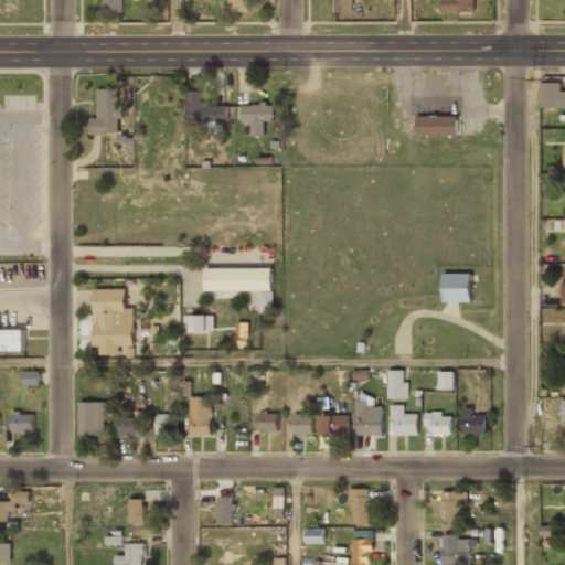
[(121,12),(121,0),(102,0),(102,12),(121,12)]
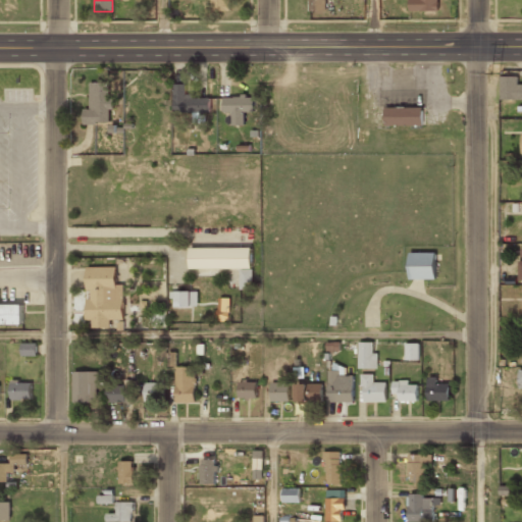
[(228,10),(228,0),(208,0),(208,10),(228,10)]
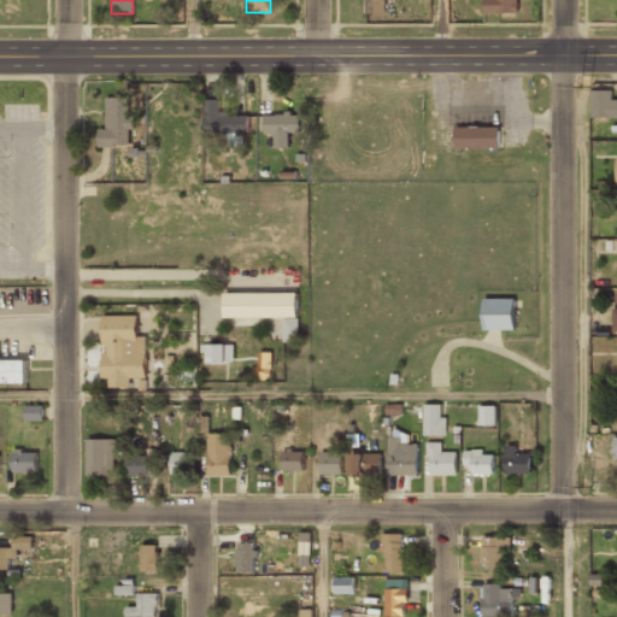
[(385,12),(385,0),(363,0),(363,12),(385,12)]
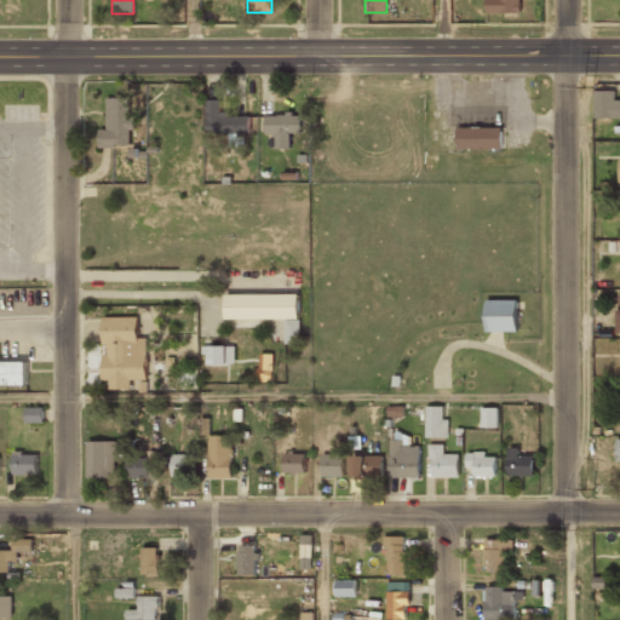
[(520,0),(484,0),(484,12),(520,12),(520,0)]
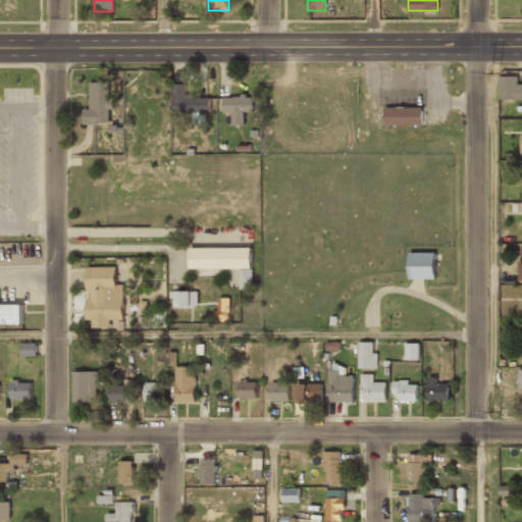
[(521,99),(521,84),(518,84),(518,75),(500,75),(500,99),(521,99)]
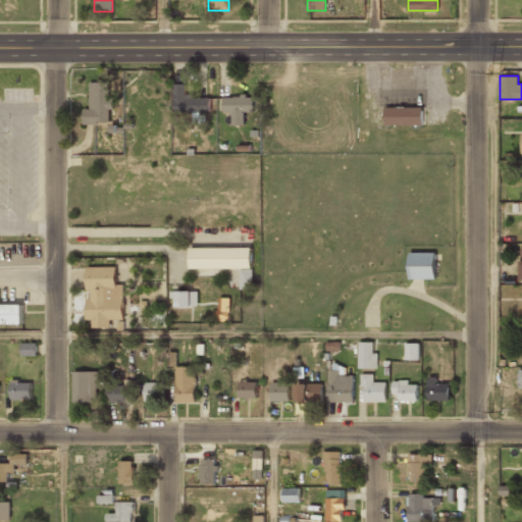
[(89,83),(89,108),(83,108),(83,124),(111,123),(111,82),(89,83)]
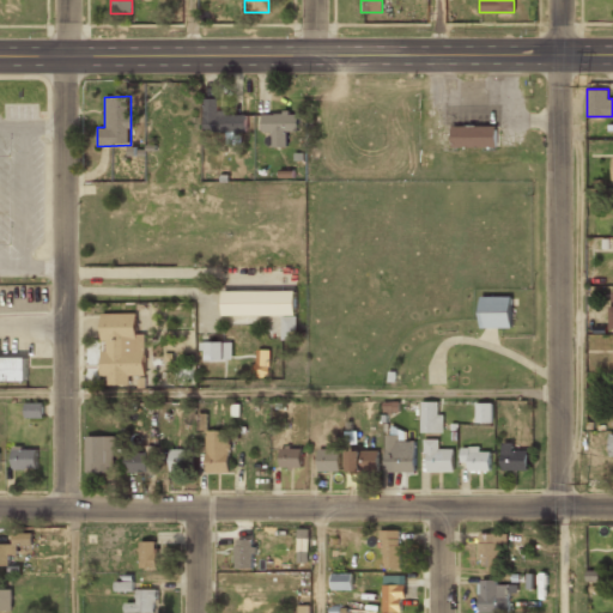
[(204,133),(246,133),(246,113),(218,113),(218,98),(204,98),(204,133)]
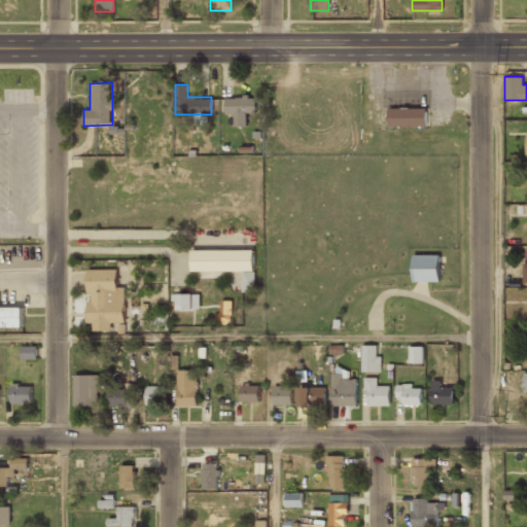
[(256,114),(256,97),(225,97),(225,114),(235,114),(235,127),(245,127),(245,114),(256,114)]
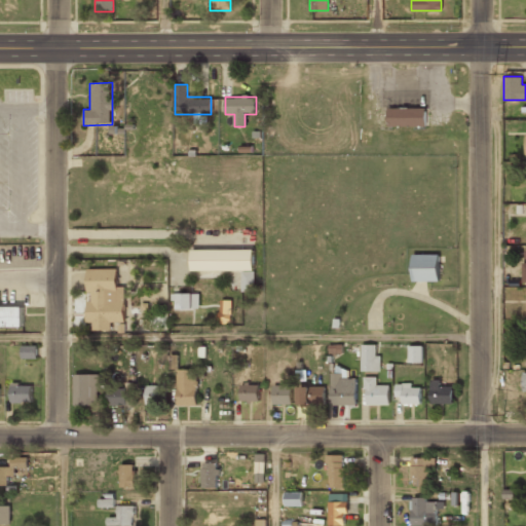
[(387,126),(426,126),(426,108),(387,108),(387,126)]
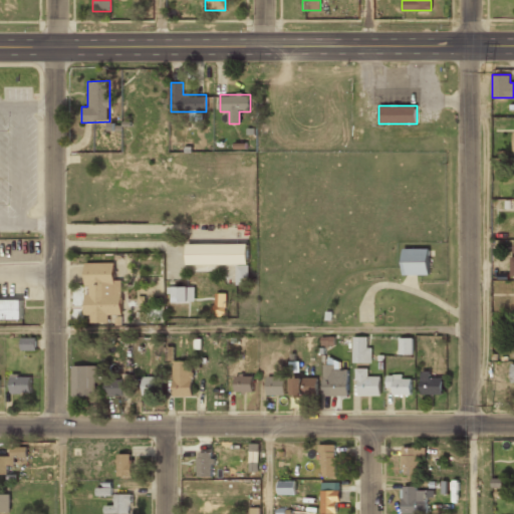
[(248,244),(186,244),(186,265),(235,265),(235,284),(248,284),(248,244)]
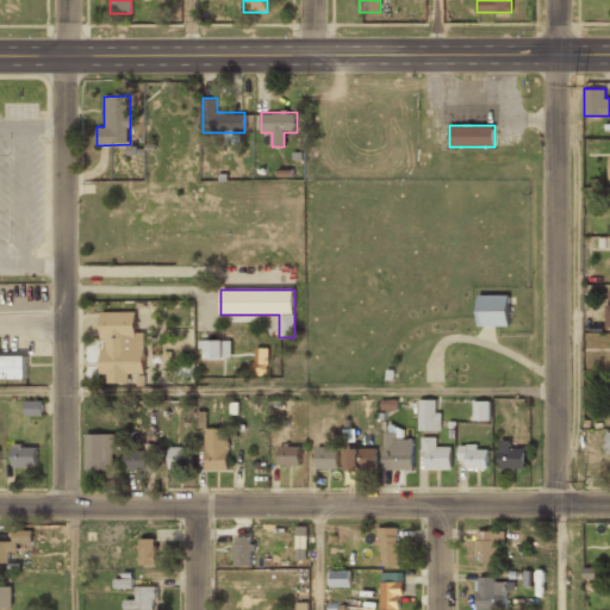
[(478,296),(479,327),(509,327),(509,296),(478,296)]
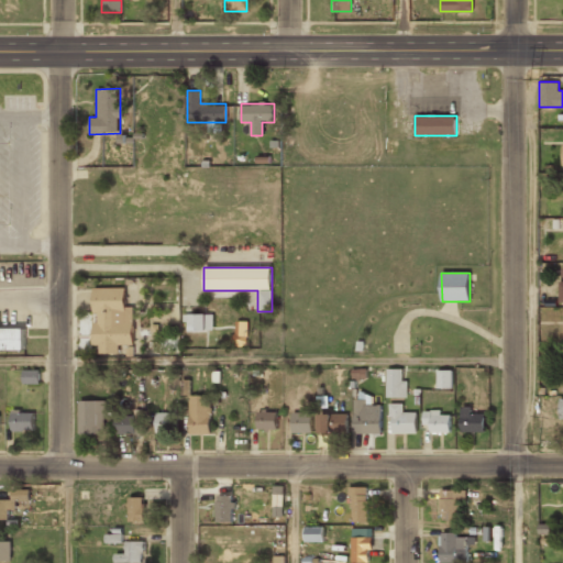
[(133,307),(125,307),(125,288),(92,288),(94,354),(120,354),(119,345),(133,345),(133,307)]
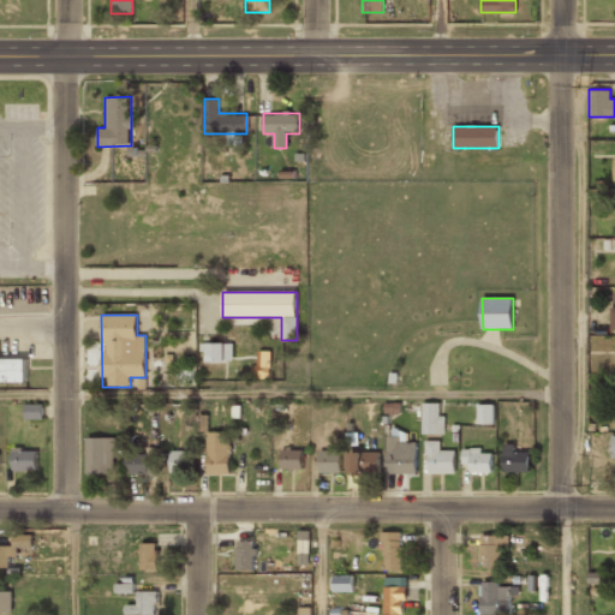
[(231,344),(201,344),(201,363),(231,363),(231,344)]
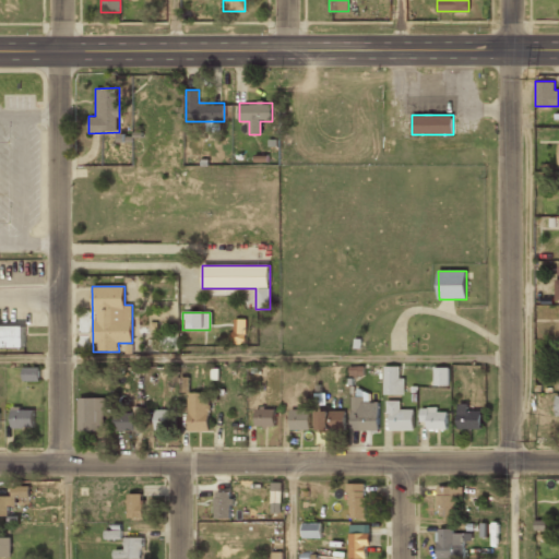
[(246,320),(232,320),(232,344),(245,344),(246,320)]
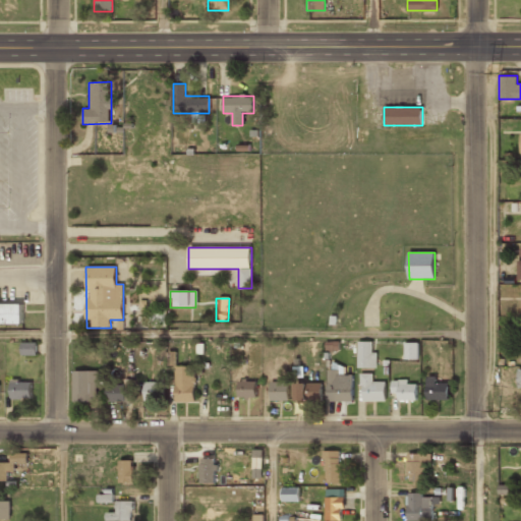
[(0,302),(0,325),(22,325),(22,303),(0,302)]
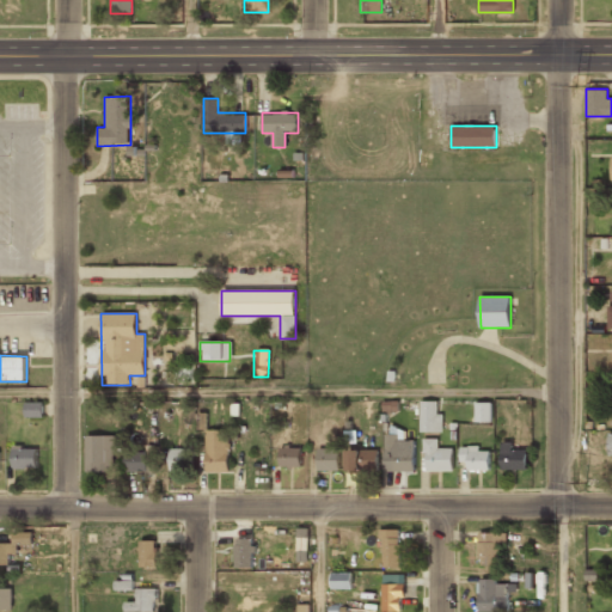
[(440,401),(420,401),(420,432),(440,432),(440,401)]
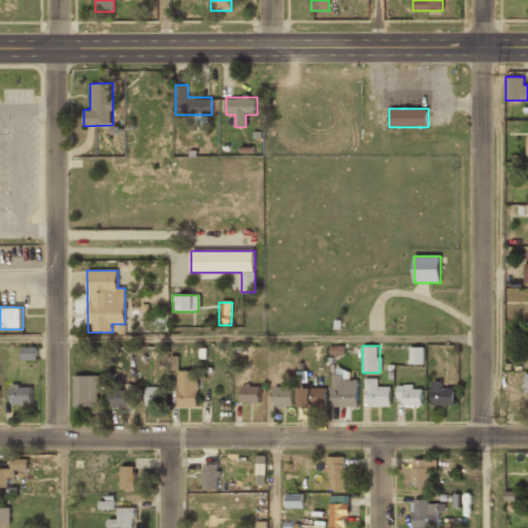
[(37,359),(37,347),(22,347),(22,360),(37,359)]
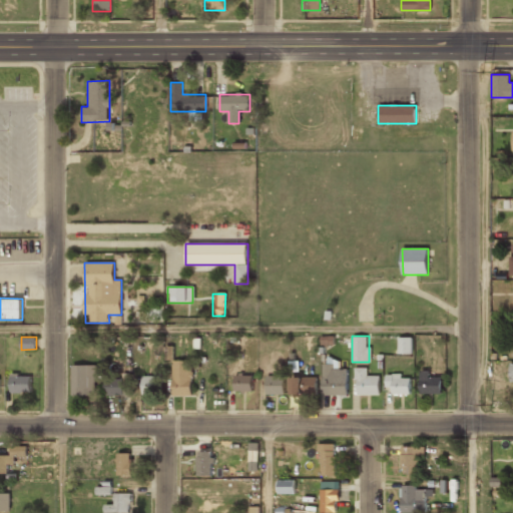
[(412,337),(398,337),(398,353),(412,353),(412,337)]
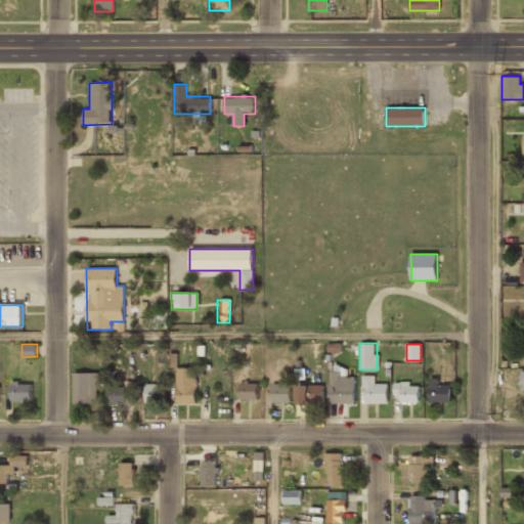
[(176,404),(197,404),(197,367),(176,367),(176,404)]
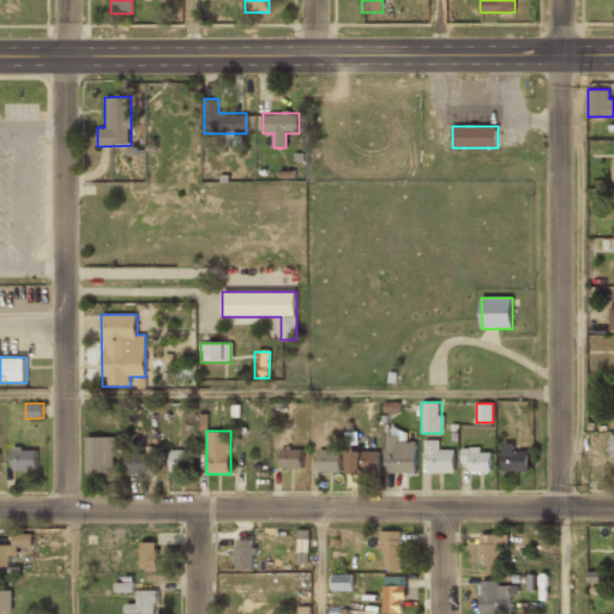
[(85,437),(85,474),(115,474),(115,437),(85,437)]
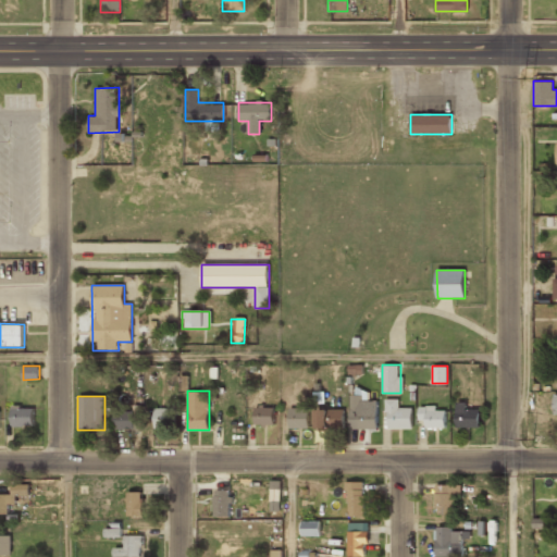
[(349,429),(376,429),(376,397),(349,397),(349,429)]
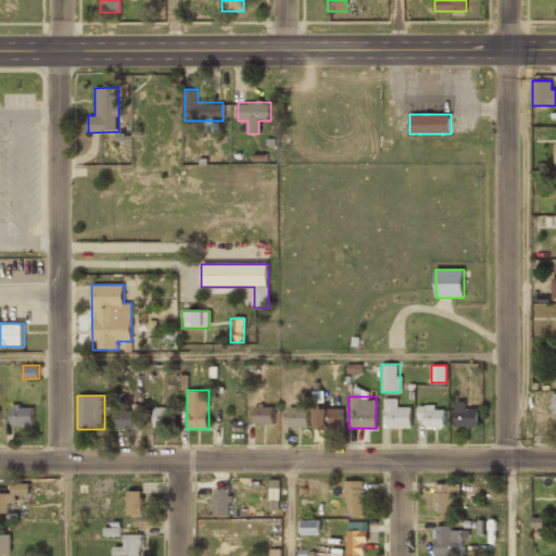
[(411,407),(399,407),(399,399),(384,399),(384,427),(411,427),(411,407)]
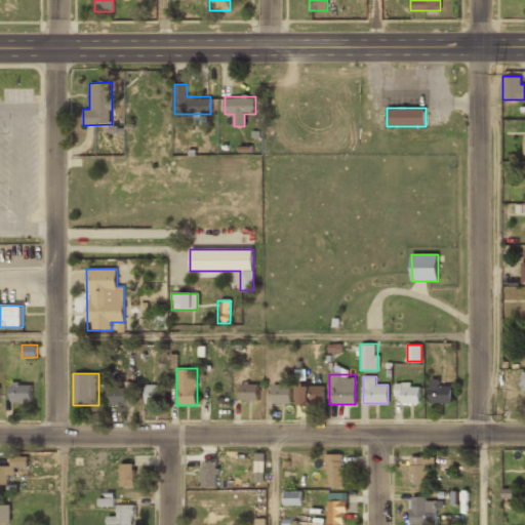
[(430,403),(450,403),(450,379),(430,379),(430,403)]
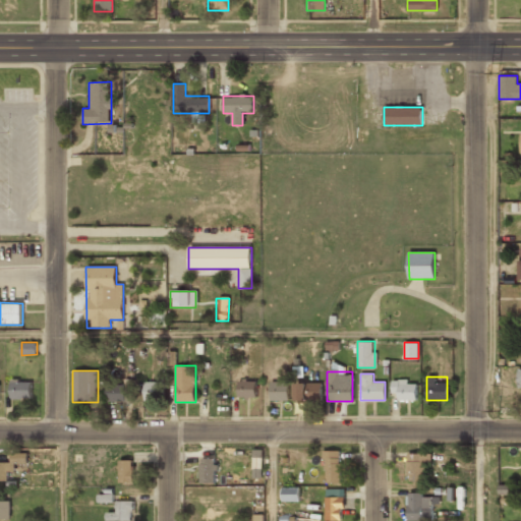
[(416,400),(416,379),(392,379),(392,400),(416,400)]
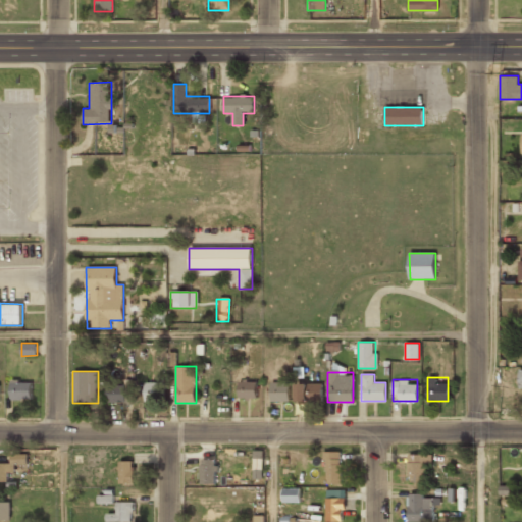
[(237,381),(237,399),(257,399),(257,381),(237,381)]
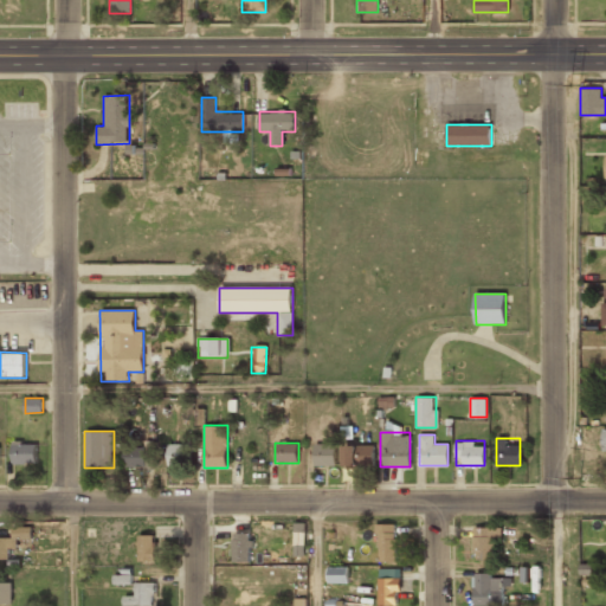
[(37,444),(11,444),(11,463),(37,463),(37,444)]
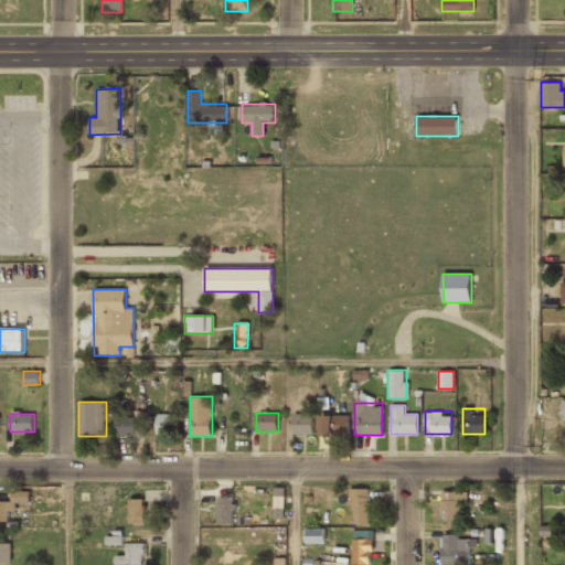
[(313,414),(292,414),(292,436),(313,436),(313,414)]
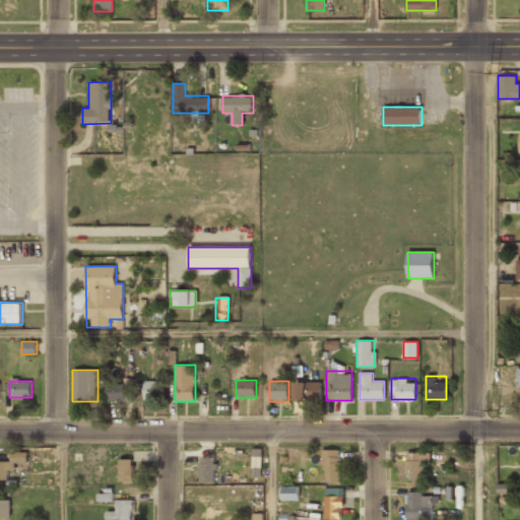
[(155,396),(153,382),(143,384),(145,398),(155,396)]
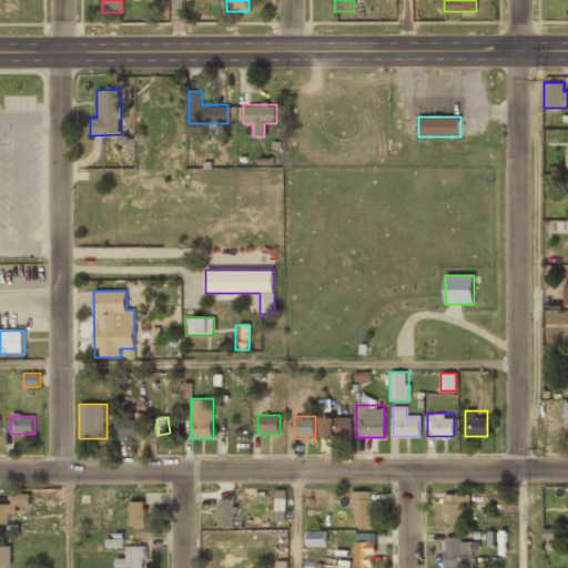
[(322,417),(322,437),(351,437),(351,417),(322,417)]
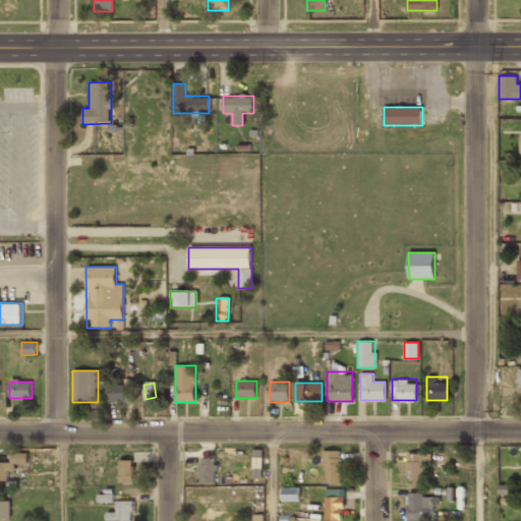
[(105,402),(127,402),(127,385),(105,385),(105,402)]
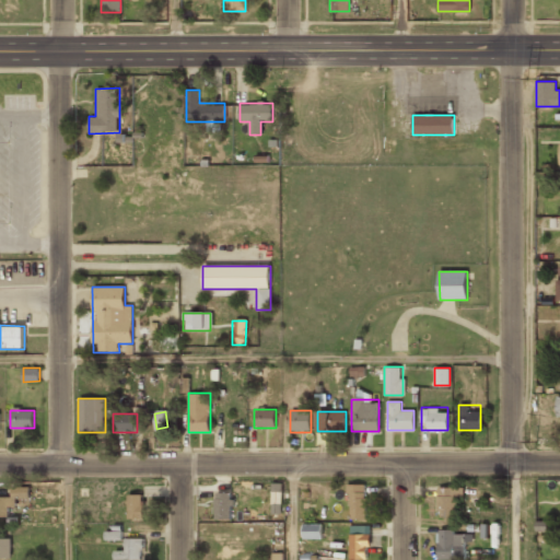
[(366,518),(365,483),(348,483),(348,520),(366,518)]
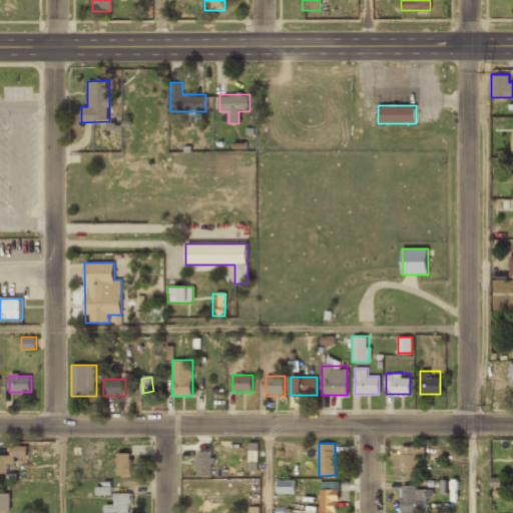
[(0,455),(0,474),(11,474),(11,455),(26,455),(26,446),(10,446),(10,455),(0,455)]
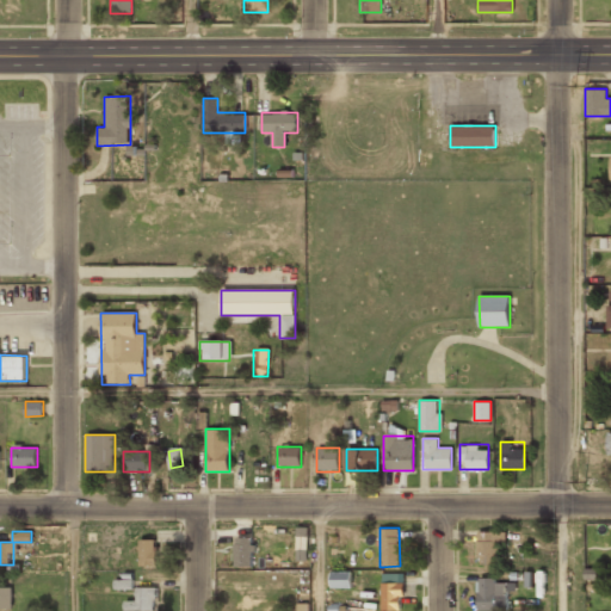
[(505,542),(505,532),(477,532),(477,565),(498,565),(498,542),(505,542)]
